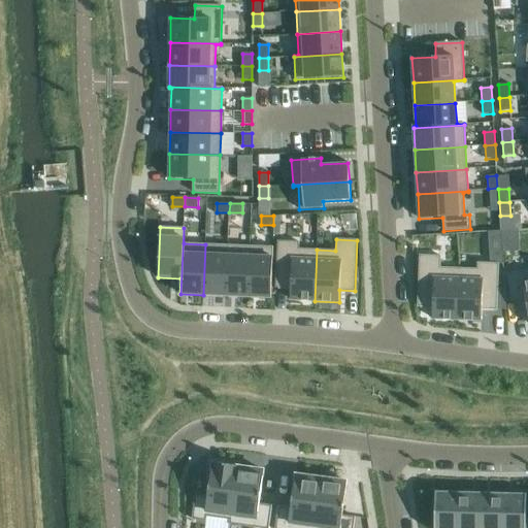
[(277,241),(275,287),(291,288),(290,299),(315,301),(317,250),(298,249),(298,242),(277,241)]
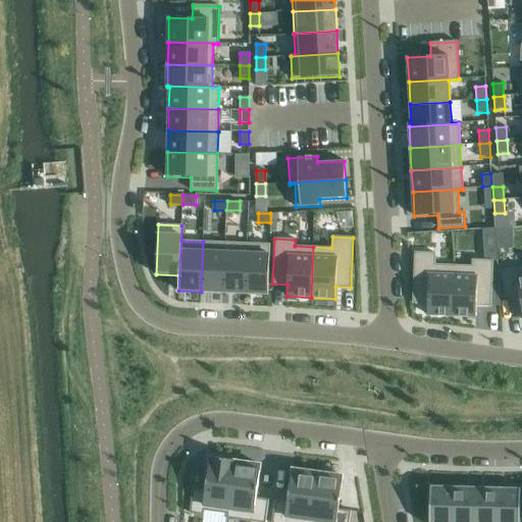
[(203,242),(201,292),(222,293),(224,243),(203,242)]
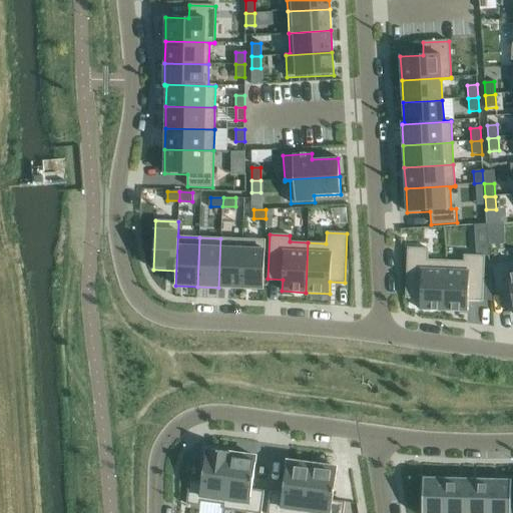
[(220,238),(218,288),(240,289),(242,239),(220,238)]
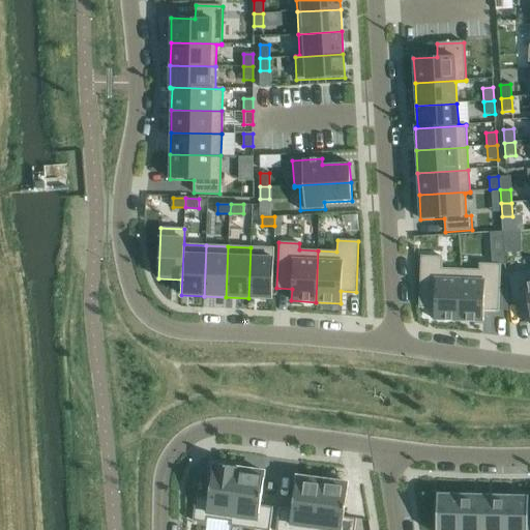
[(251,247),(248,298),(271,299),(273,248),(251,247)]
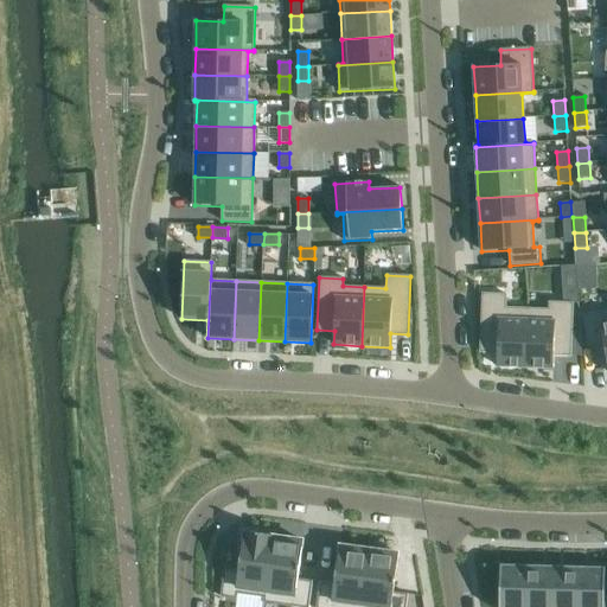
[(483,294),(480,352),(497,353),(497,366),(525,368),(528,310),(505,308),(506,295),(483,294)]
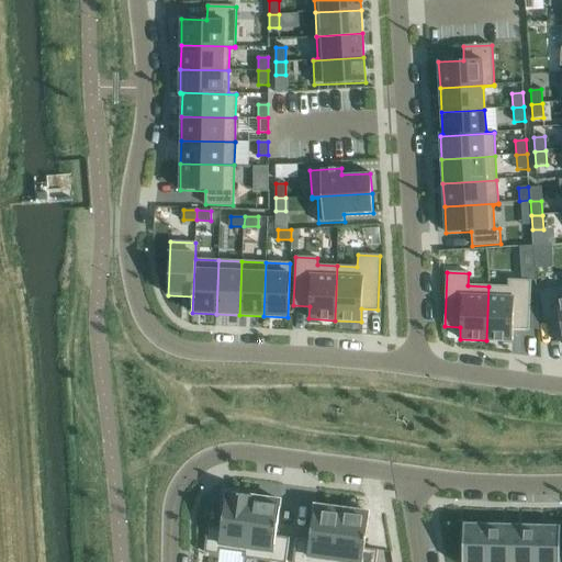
[(489,287),(486,340),(512,341),(513,329),(528,329),(530,281),(508,280),(508,287),(489,287)]
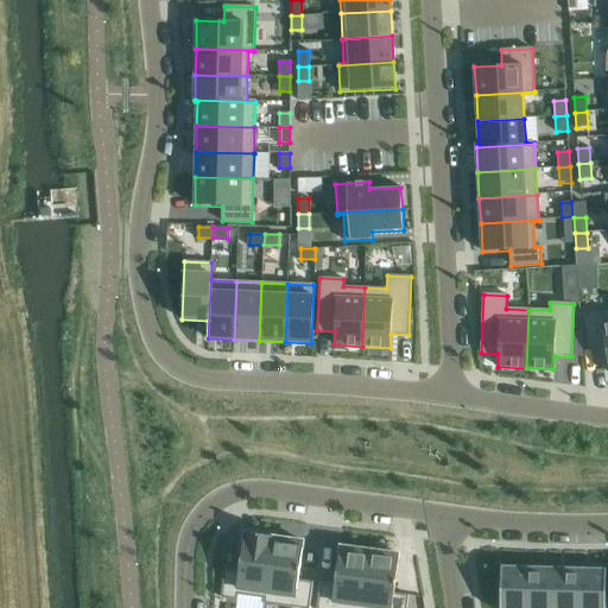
[(607,311),(584,316),(589,346),(605,343),(607,363),(607,311)]
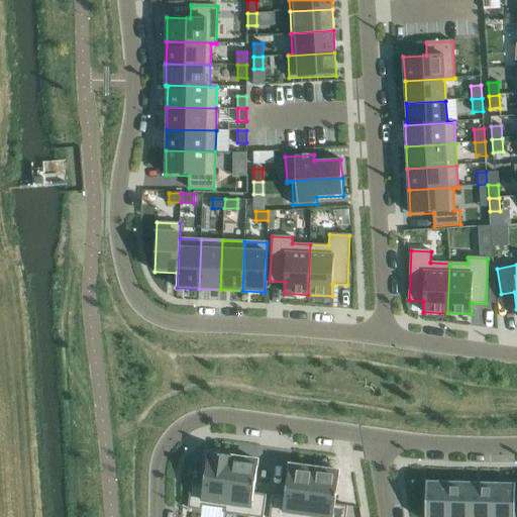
[(191,485),(188,509),(202,511),(202,506),(225,509),(224,514),(225,514),(232,456),(208,453),(203,487),(191,485)]
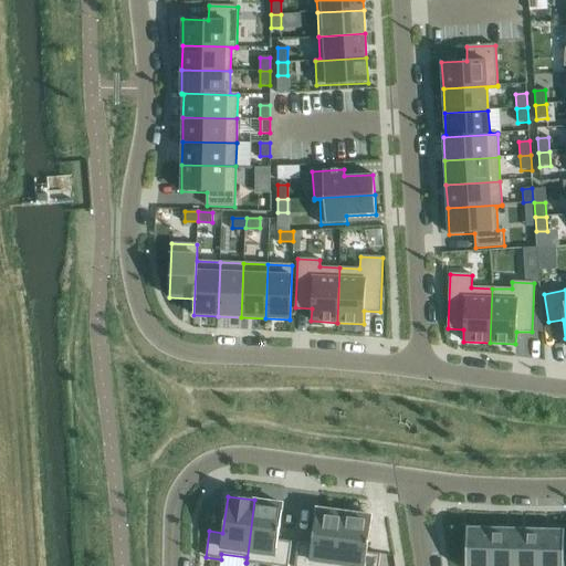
[(254,500),(247,563),(272,565),(287,565),(292,543),(276,540),(282,505),(257,501),(257,500),(254,500)]
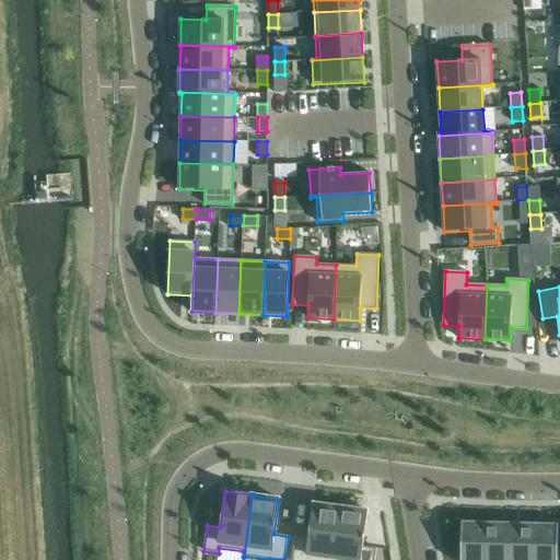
[(295,537),(291,559),(333,559),(340,508),(313,504),(308,539),(295,537)]
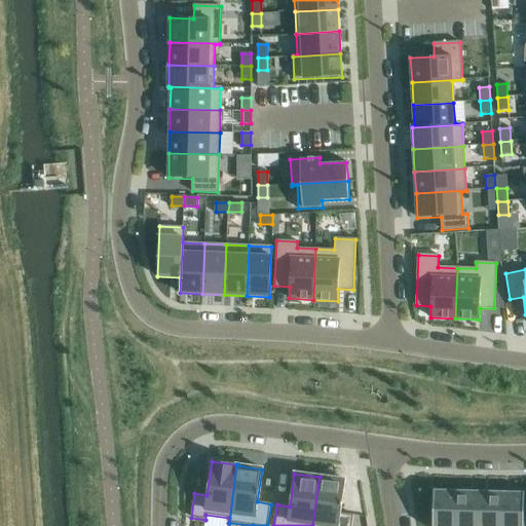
[(320,477),(312,525),(351,525),(353,515),(341,514),(345,481),(320,477)]
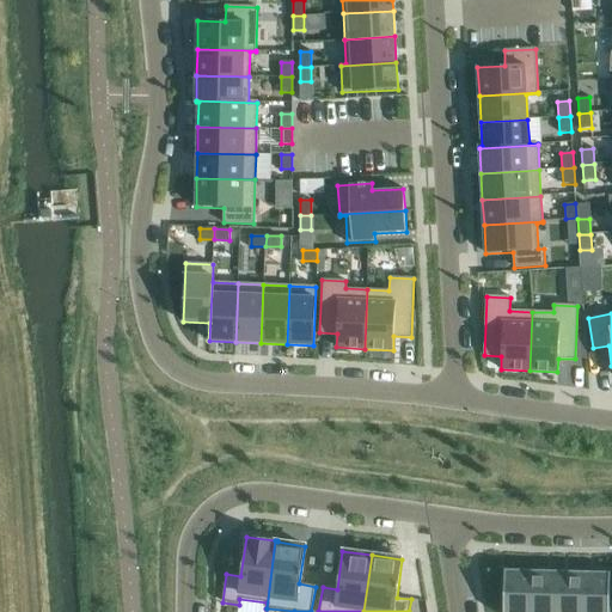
[(505,569),(503,611),(530,611),(532,570),(505,569)]
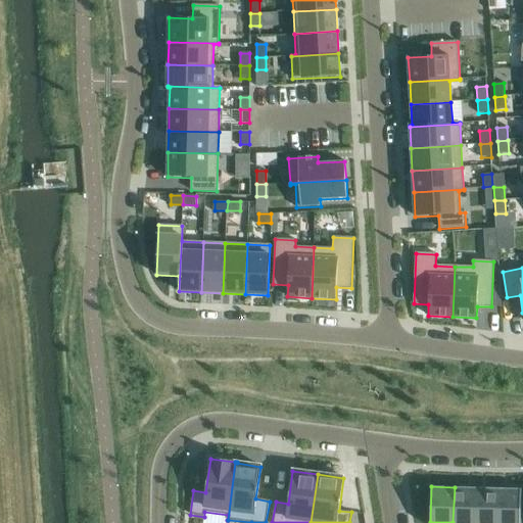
[(455,487),(453,522),(475,522),(476,487),(455,487)]
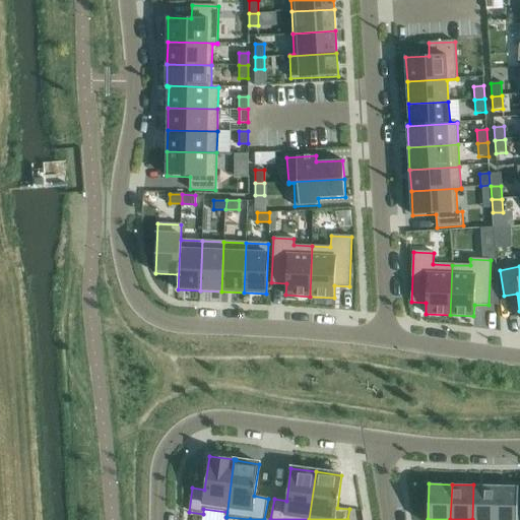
[(473,484),(472,519),(494,519),(496,485),(473,484)]
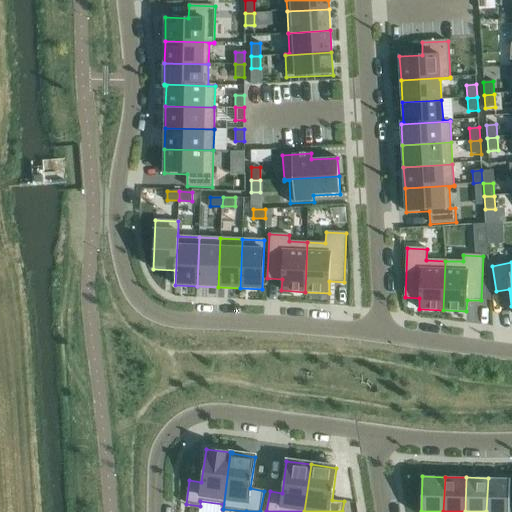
[(488,478),(486,511),(509,511),(510,479),(488,478)]
